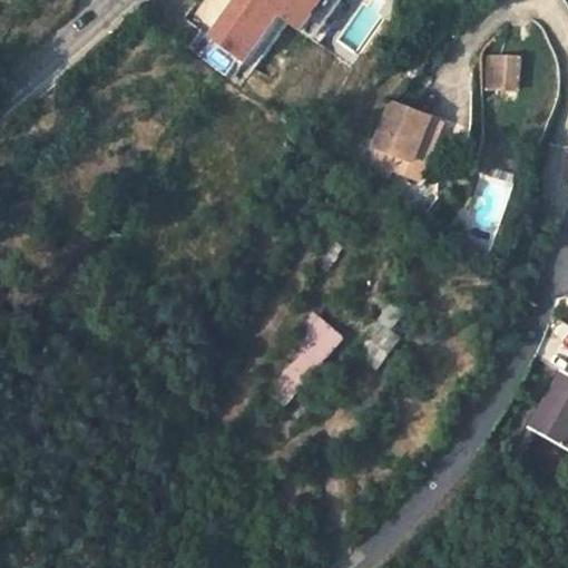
[(319,39),(346,0),(232,0),(202,42),(245,71),(284,16),(319,39)]
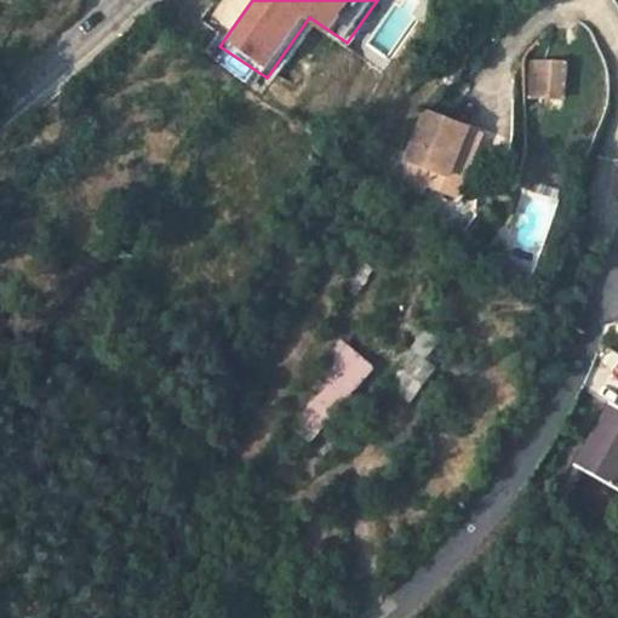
[(525,97),(566,99),(567,61),(525,58),(525,97)]
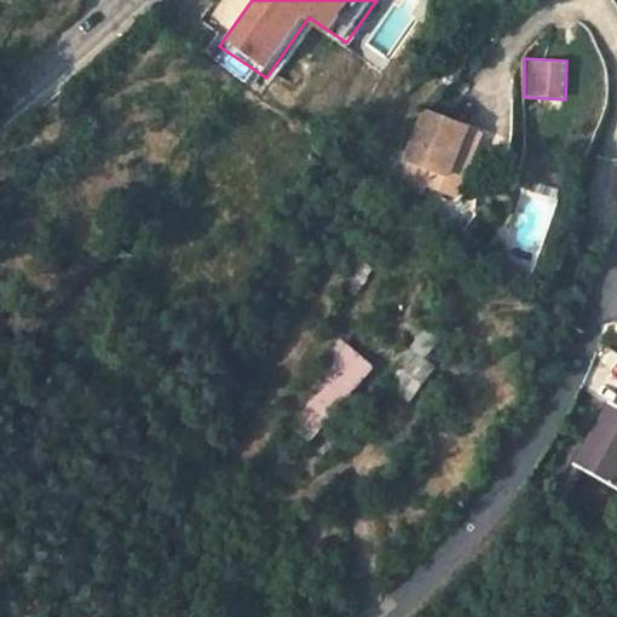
[(456,194),(482,134),(427,108),(397,178),(420,191),(425,179),(456,194)]
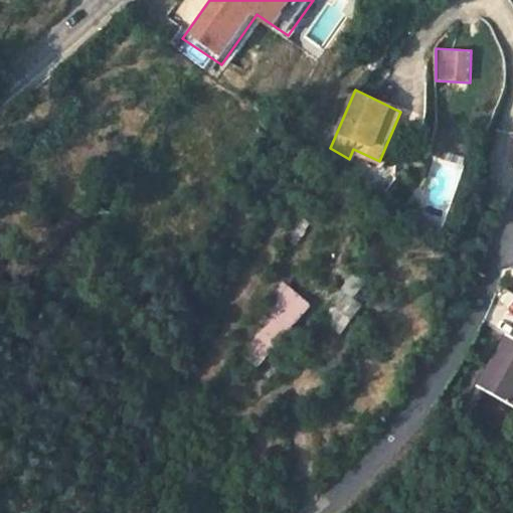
[(408,218),(430,234),(439,214),(415,204),(408,218)]
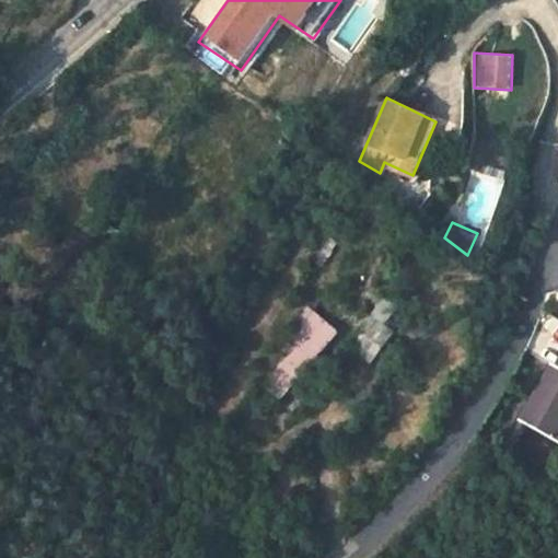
[(557,258),(546,289),(557,294),(557,258)]
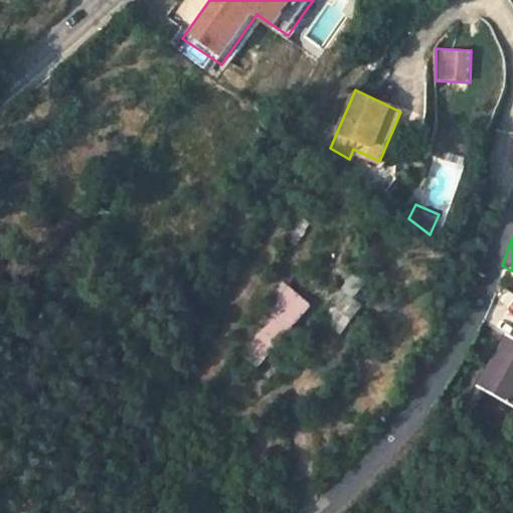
[(362,281),(352,275),(319,318),(340,333),(362,304),(352,296),(362,281)]
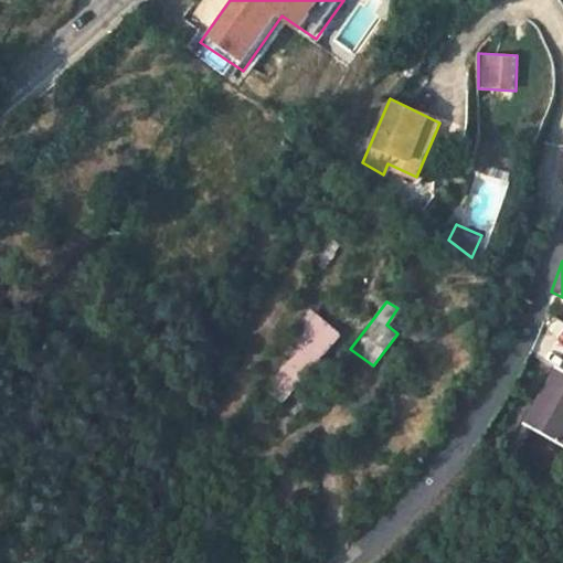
[(304,340),(322,357),(341,333),(308,307),(290,328),(304,340)]
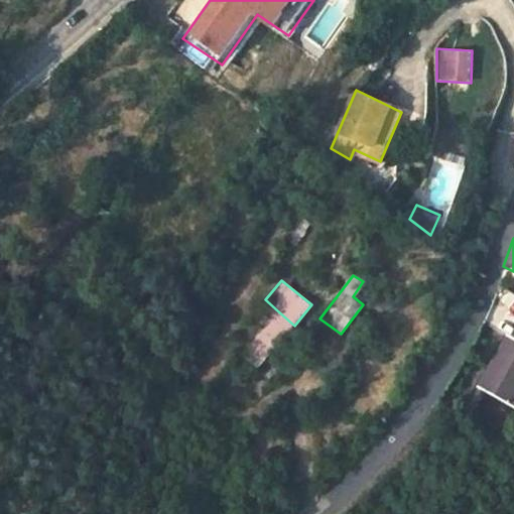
[(513,286),(507,282),(486,323),(512,339),(484,386),(513,403),(513,286)]
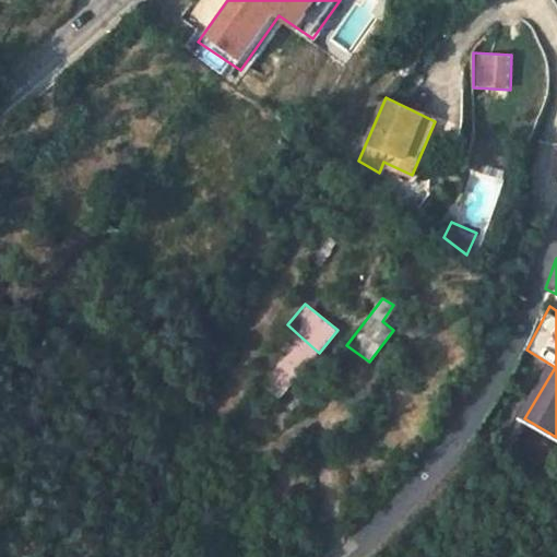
[(300,336),(262,379),(281,395),(319,353),(300,336)]
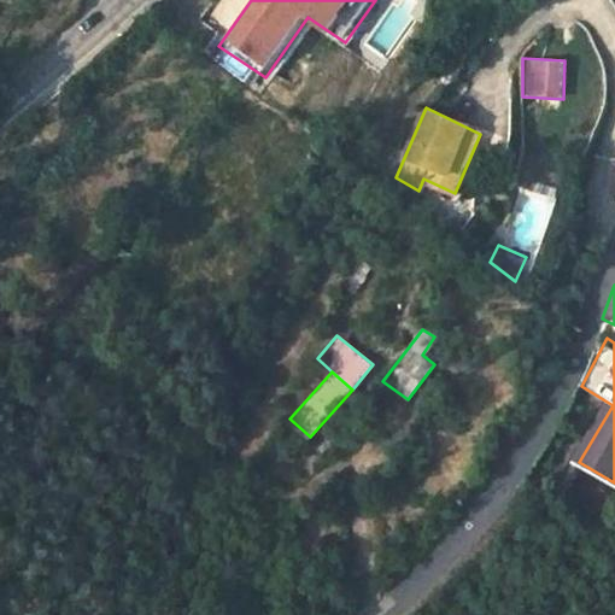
All buildings are outlined.
